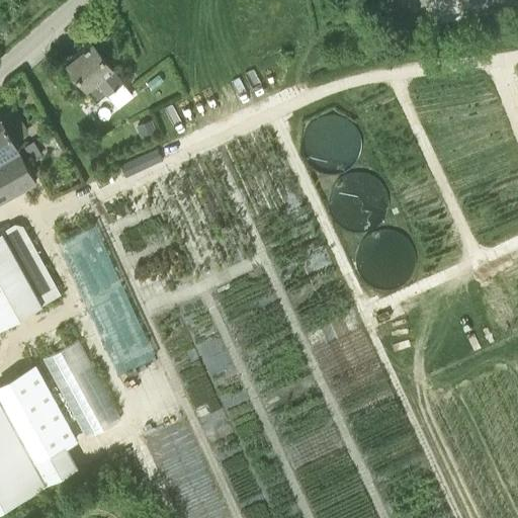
[(121,81),(92,44),(66,64),(85,89),(95,101),(106,93),(116,105),(132,94),(121,81)]
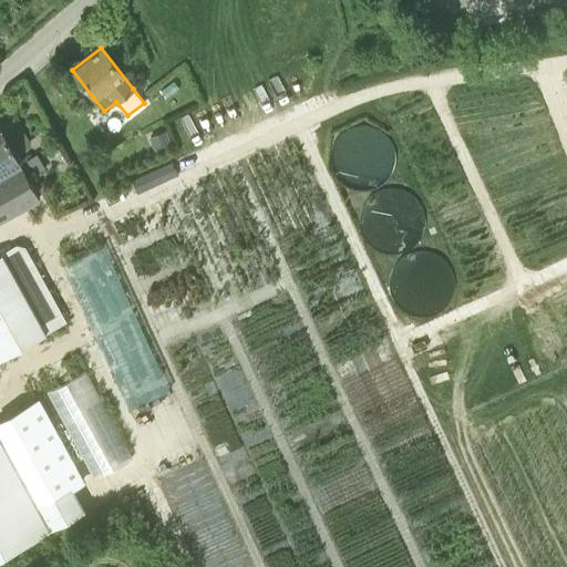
[(0,172),(18,162),(11,150),(14,147),(17,145),(18,142),(18,138),(17,135),(16,133),(12,131),(9,131),(6,131),(3,132),(1,132),(0,129),(0,172)]
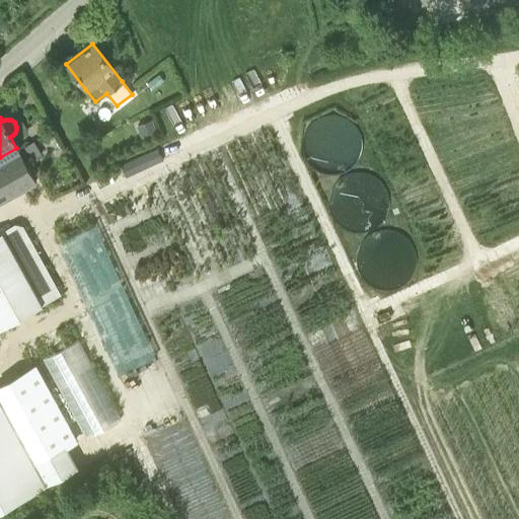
[(150,120),(141,124),(146,136),(155,132),(150,120)]
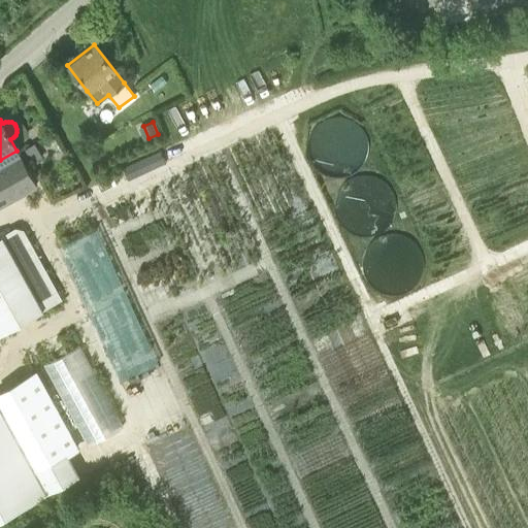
[(128,179),(165,162),(159,150),(121,167),(128,179)]
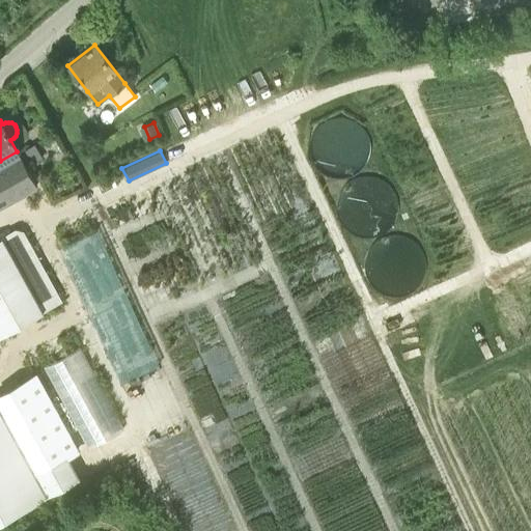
[(17,151),(0,161),(0,205),(36,186),(17,151)]
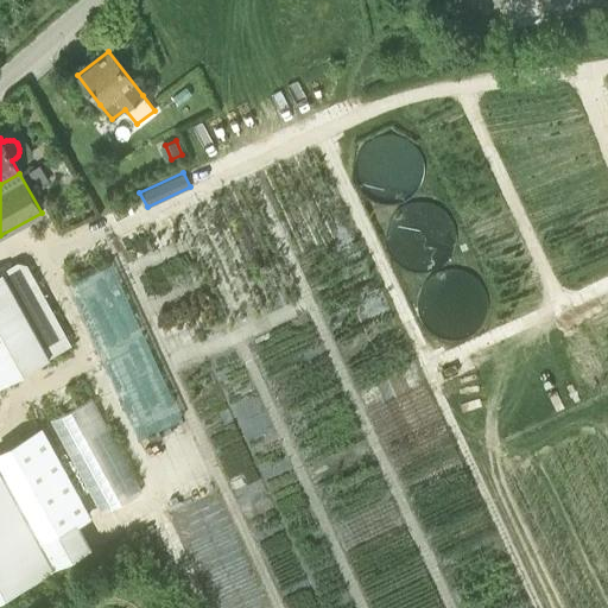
[(24,261),(0,274),(0,387),(71,347),(24,261)]
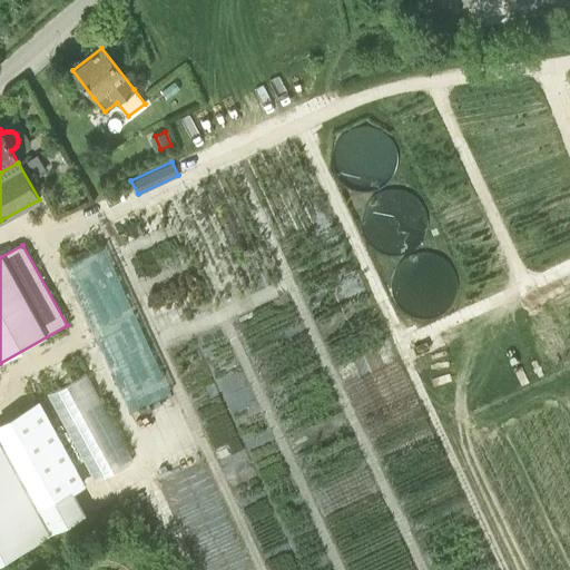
[(0,439),(8,452),(0,457),(0,564),(87,518),(75,493),(85,488),(40,406),(0,429),(0,439)]
